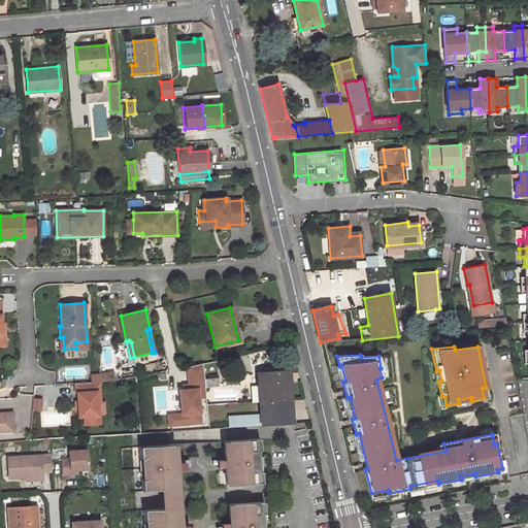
[(292,423),(289,370),(258,372),(259,388),(260,401),(260,414),(261,425),(292,423)]
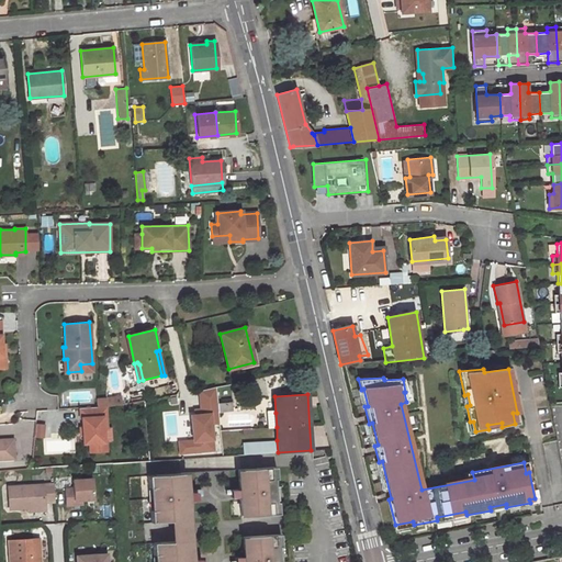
[(107,397),(97,398),(97,401),(97,406),(107,406),(107,397)]
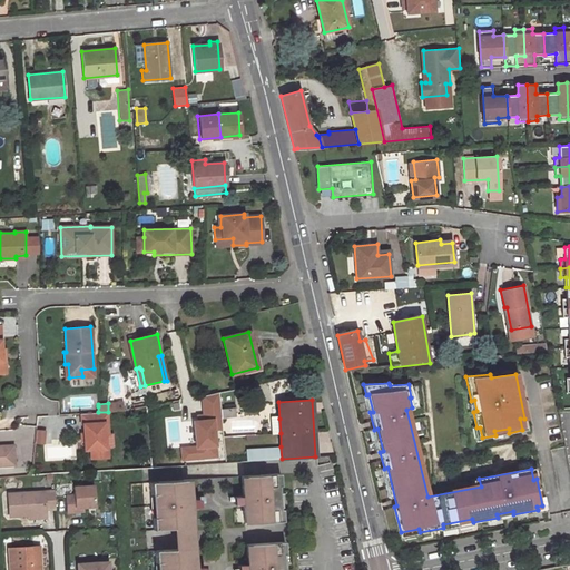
[(125,403),(108,403),(108,412),(125,411),(125,403)]
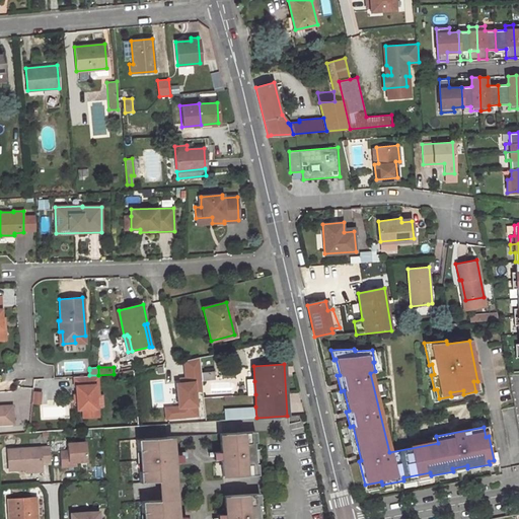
[(167,375),(168,384),(186,382),(215,379),(214,371),(167,375)]
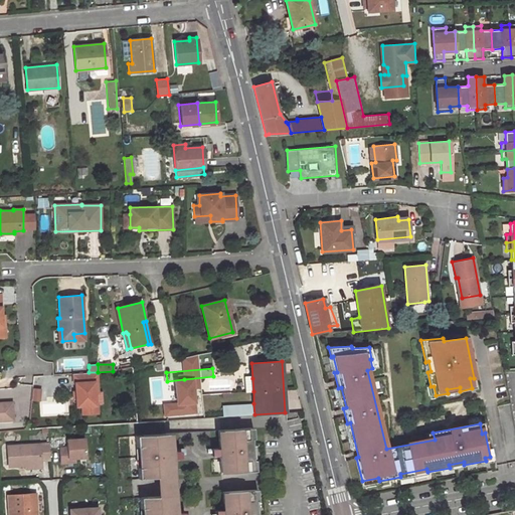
[(99,391),(98,372),(89,372),(73,373),(74,383),(75,383),(77,406),(82,405),(83,413),(99,413),(98,404),(96,404),(96,391),(99,391)]
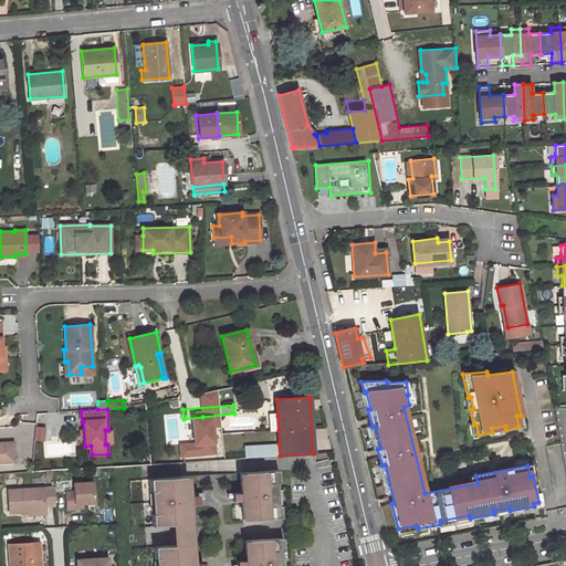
[(269,416),(270,431),(279,430),(278,416),(269,416)]
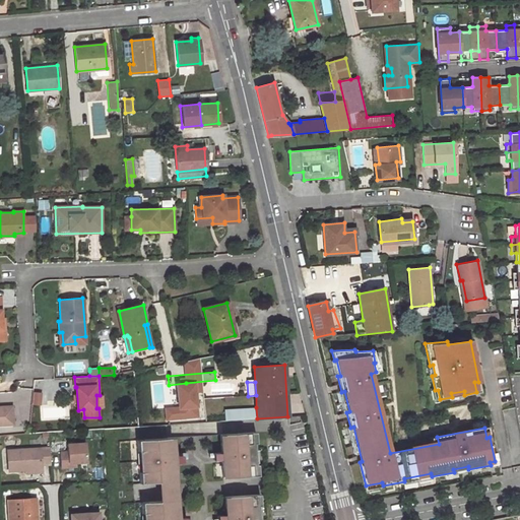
[(34,392),(33,404),(41,404),(42,392),(34,392)]
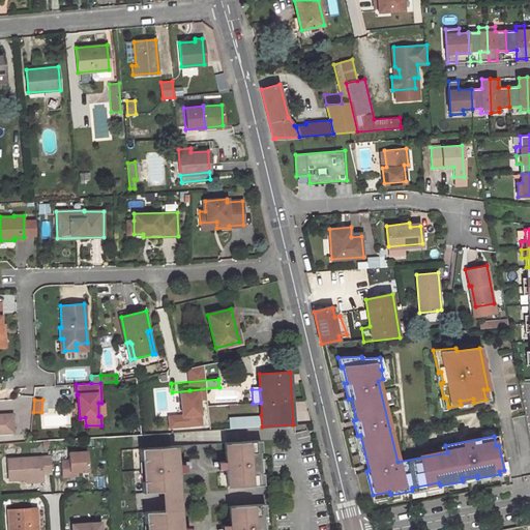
[(0,431),(15,431),(13,413),(0,413),(0,431)]
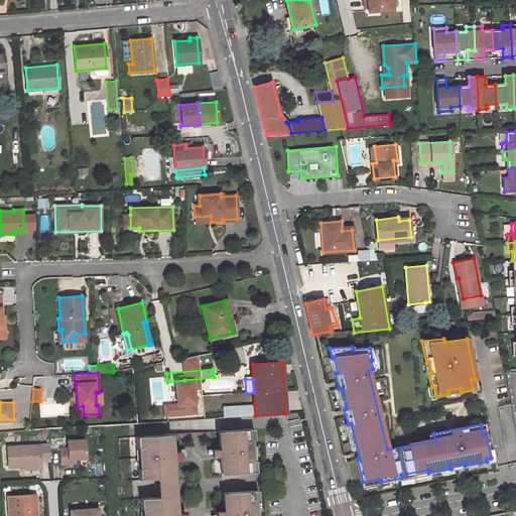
[(225,416),(255,415),(254,404),(225,406),(225,416)]
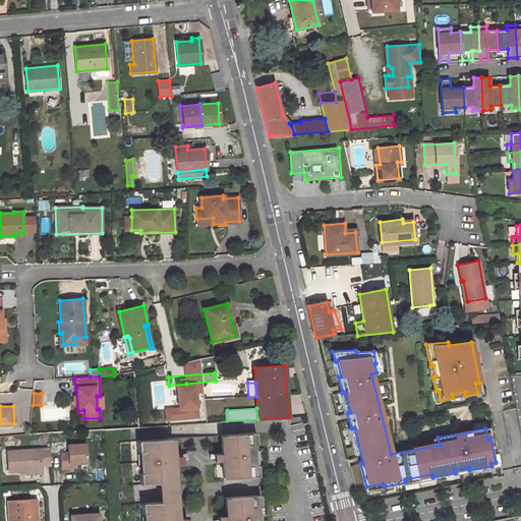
[(223,455),(223,461),(224,478),(259,476),(257,432),(222,435),(223,455)]
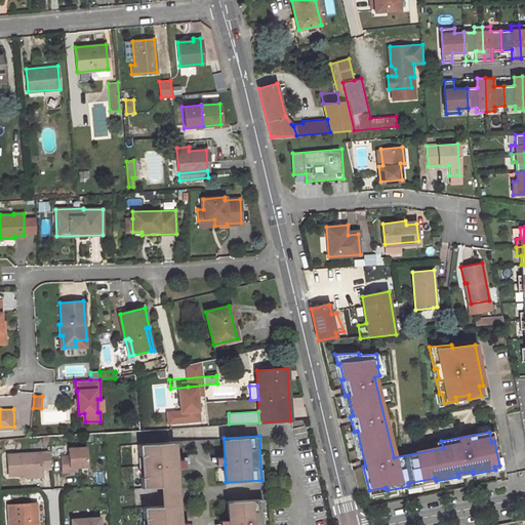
[(138,443),(142,487),(159,486),(177,485),(176,468),(175,460),(174,441),(138,443)]
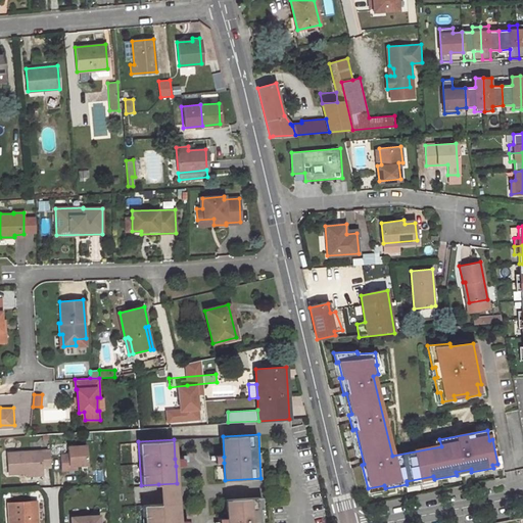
[(68,446),(68,455),(60,456),(61,471),(69,470),(69,467),(69,466),(78,466),(88,465),(87,445),(68,446)]
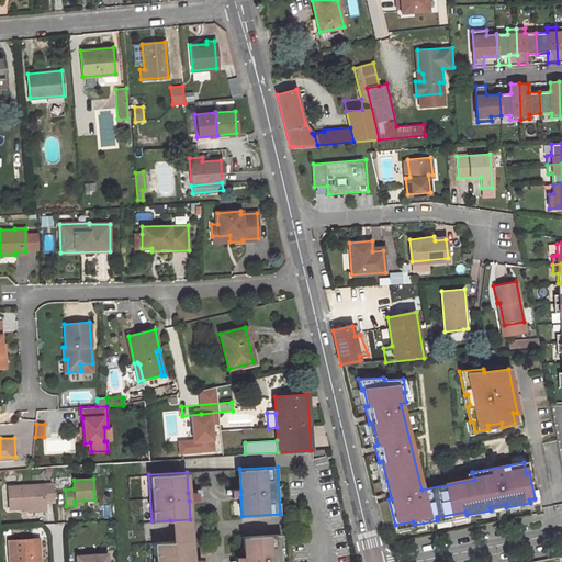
[(53,483),(7,486),(8,508),(27,507),(45,506),(45,503),(54,502),(53,483)]
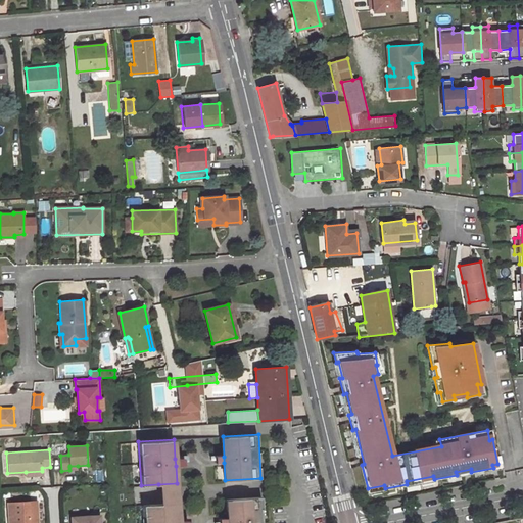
[(158,484),(159,503),(178,502),(177,483),(158,484)]
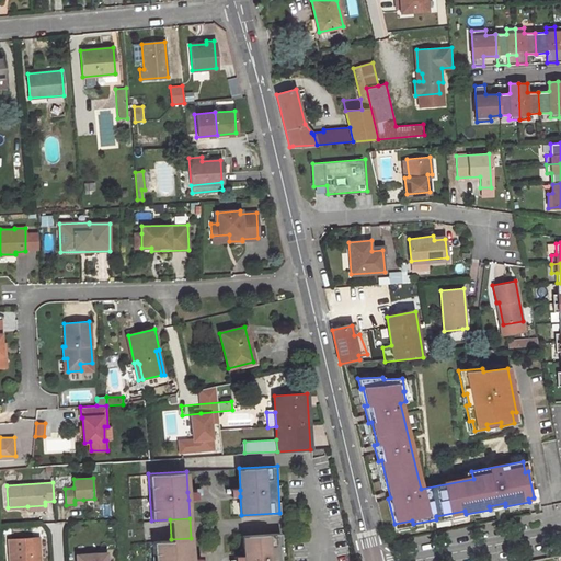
[(243,557),(243,560),(282,560),(281,533),(242,535),(243,557)]
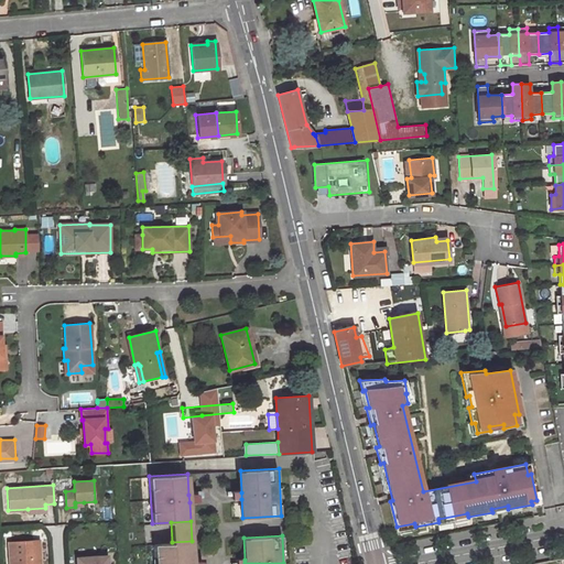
[(8,542),(9,563),(36,563),(31,563),(30,541),(8,542)]
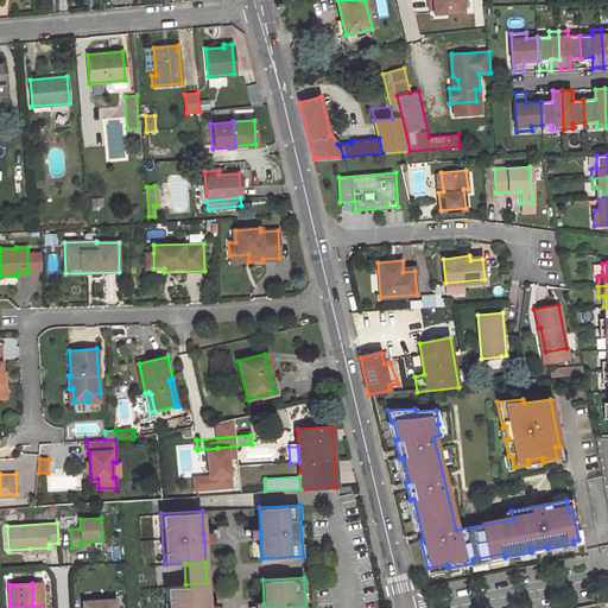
[(32,583),(33,607),(39,607),(42,607),(40,583),(32,583)]
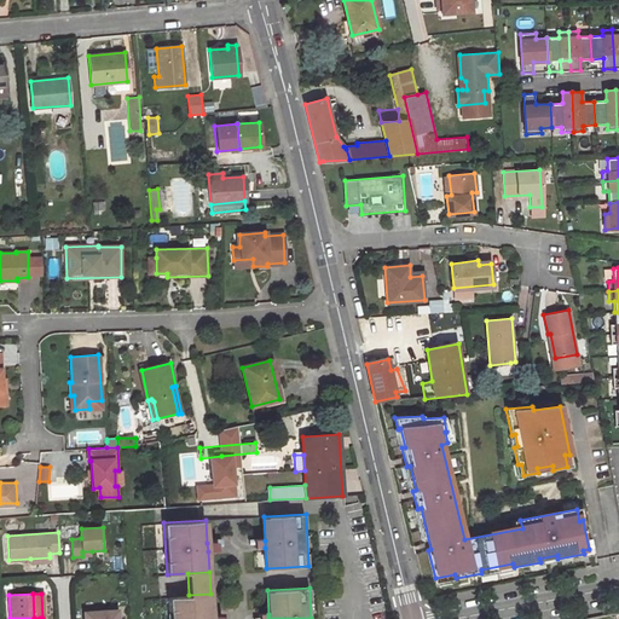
[(168,596),(169,618),(210,618),(212,617),(210,594),(189,595),(168,596)]
